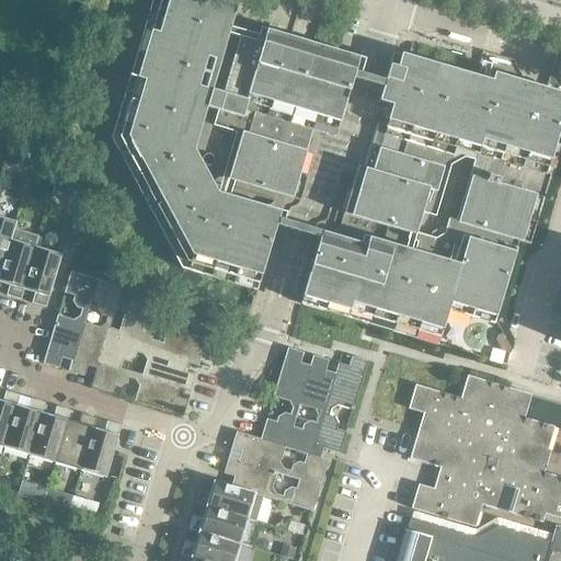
[(217,6),(199,0),(153,0),(112,139),(179,264),(252,286),(270,227),(262,225),(239,218),(240,213),(224,207),(222,213),(201,207),(172,153),(195,76),(202,77),(206,60),(201,58),(217,6)]
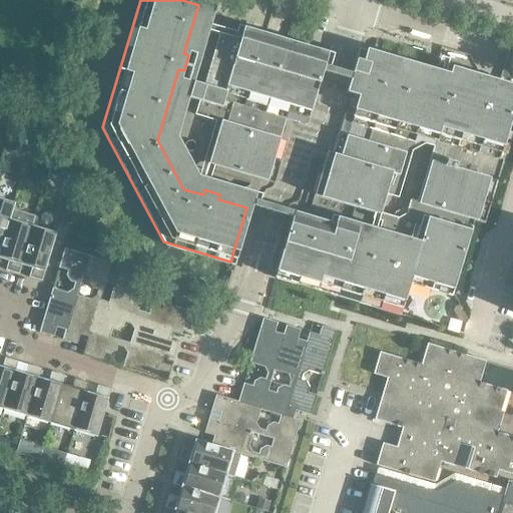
[(203,84),(193,81),(188,97),(199,100),(194,114),(215,120),(203,161),(268,180),(281,137),(229,122),(235,103),(307,125),(323,71),(325,64),(219,32),(203,84)]
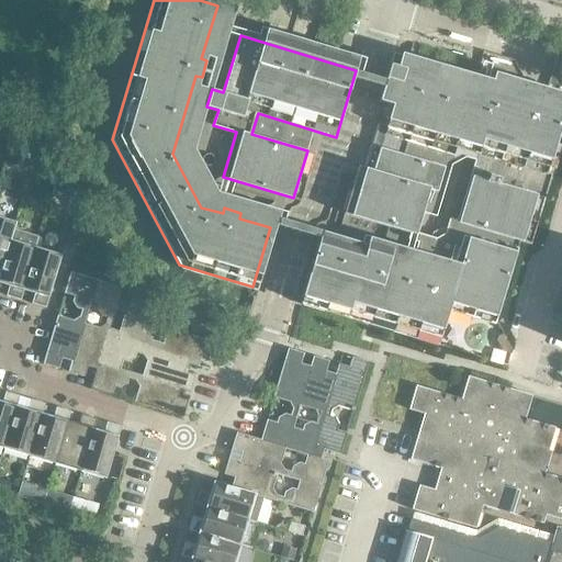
[(404,180),(366,168),(351,216),(403,232),(409,209),(436,216),(474,90),(406,69),(409,58),(394,53),(386,79),(384,87),(380,101),(401,107),(394,130),(417,136),(404,180)]
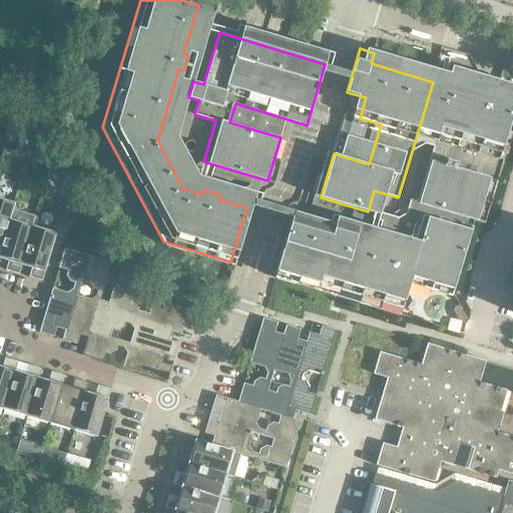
[(274,277),(390,312),(400,278),(452,294),(474,221),(485,224),(504,160),(501,159),(512,118),(512,98),(455,80),(424,182),(431,184),(425,203),(411,199),(408,209),(402,207),(396,210),(394,217),(384,213),(375,241),(328,227),(330,222),(315,217),(314,222),(293,216),(274,277)]
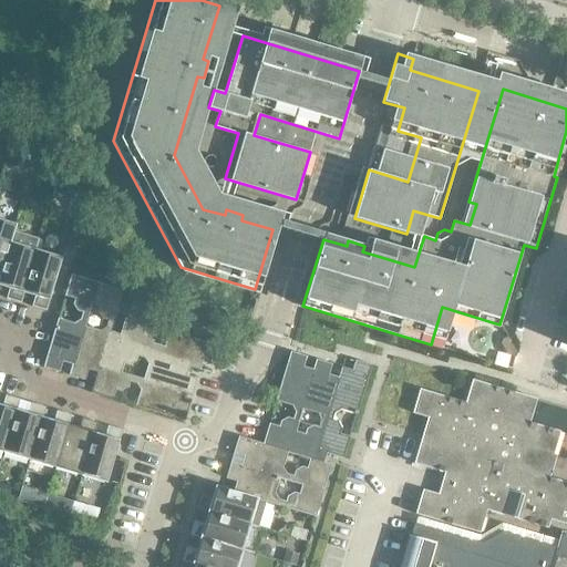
[(19,143),(37,150),(41,135),(23,130),(19,143)]
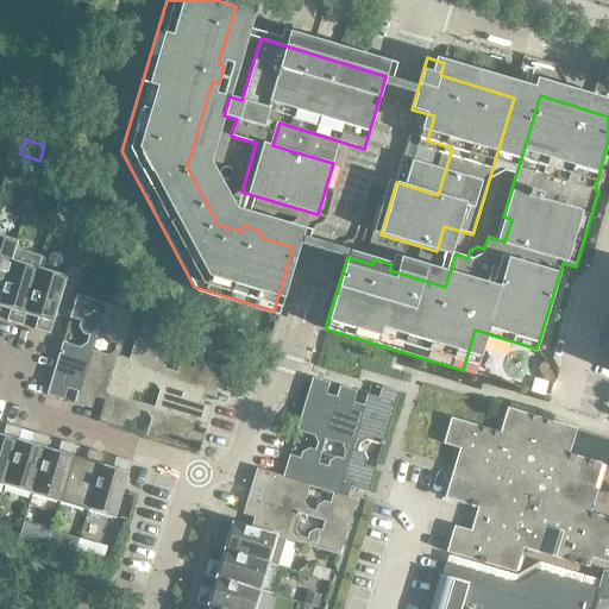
[(57,202),(63,183),(63,182),(57,171),(56,171),(55,171),(44,183),(52,187),(49,200),(57,202)]
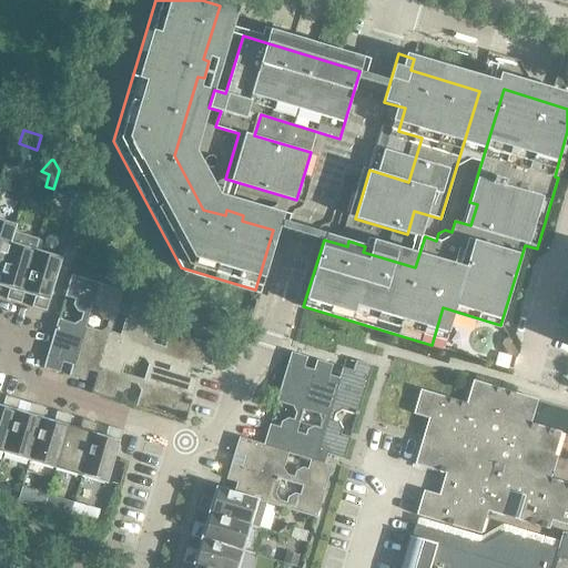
[(64,201),(73,196),(73,195),(60,172),(59,172),(52,198),(64,201)]
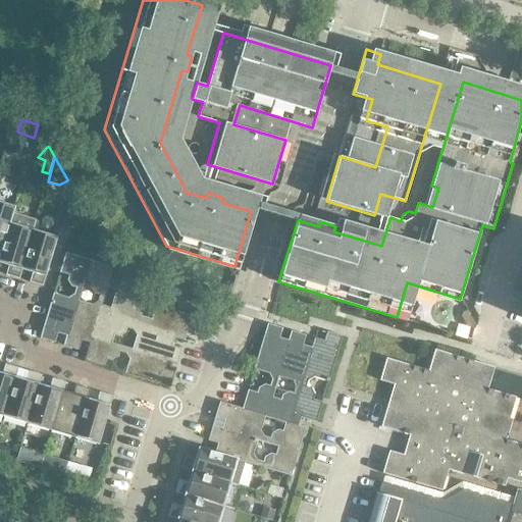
[(0,247),(7,222),(8,222),(13,206),(0,202),(0,247)]
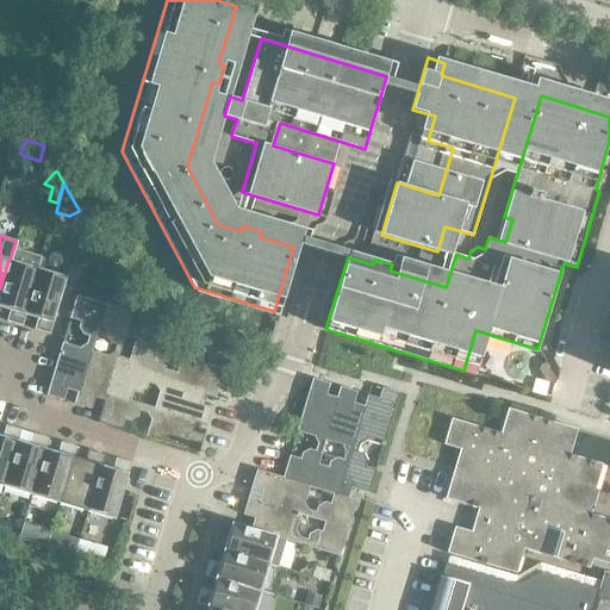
[(0,288),(0,309),(7,311),(5,322),(20,327),(23,317),(37,268),(10,260),(8,260),(0,288)]
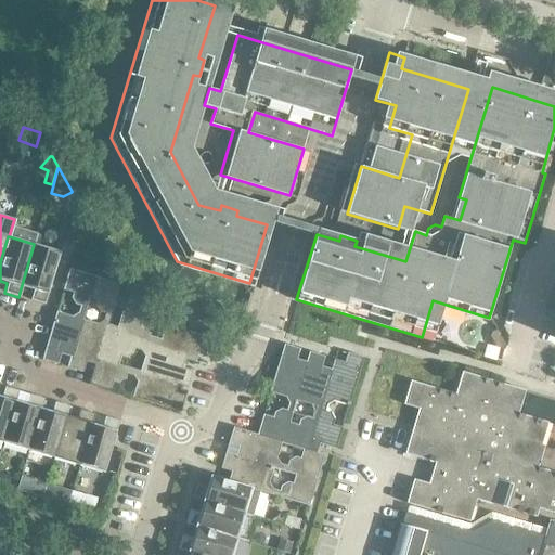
[(60,252),(34,244),(21,288),(31,291),(29,300),(43,305),(60,252)]
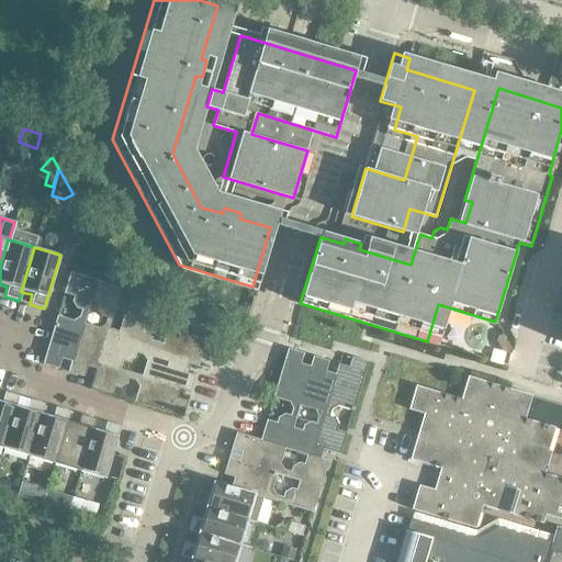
[(70,362),(94,280),(69,272),(63,293),(74,296),(71,302),(76,308),(81,311),(79,317),(72,321),(56,316),(42,364),(58,370),(62,359),(70,362)]
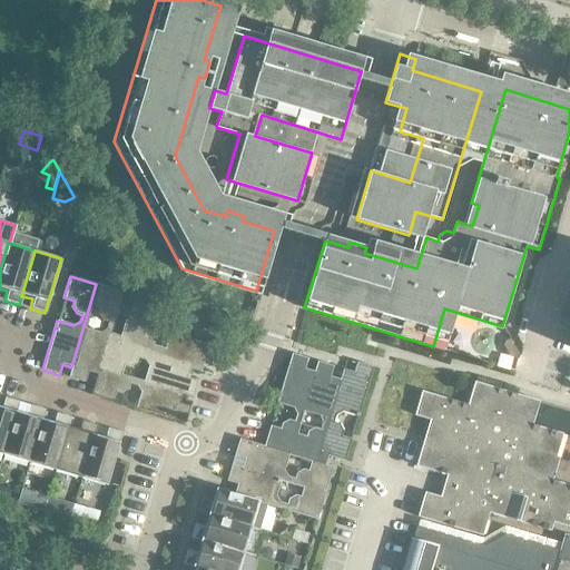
[(124,292),(96,284),(71,367),(68,377),(85,382),(88,372),(97,374),(99,369),(108,342),(110,334),(124,292)]
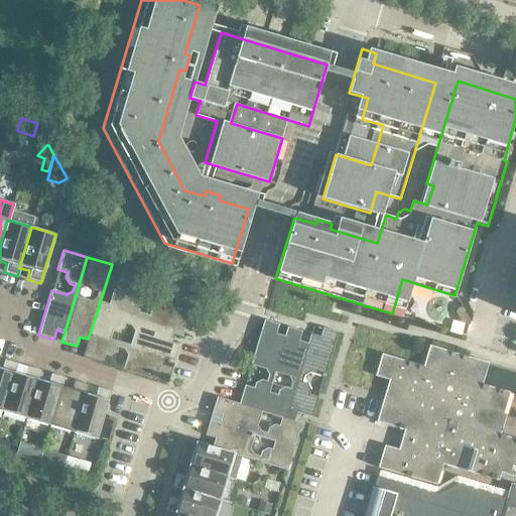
[(100,302),(98,309),(171,334),(181,337),(184,327),(194,330),(199,314),(153,301),(149,315),(138,311),(135,305),(130,304),(133,295),(113,289),(109,304),(100,302)]
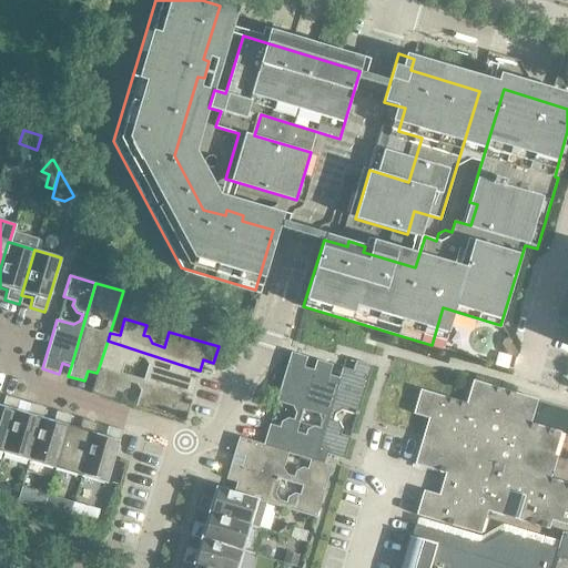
[(517,353),(508,336),(501,340),(500,345),(506,355),(515,358),(517,353)]
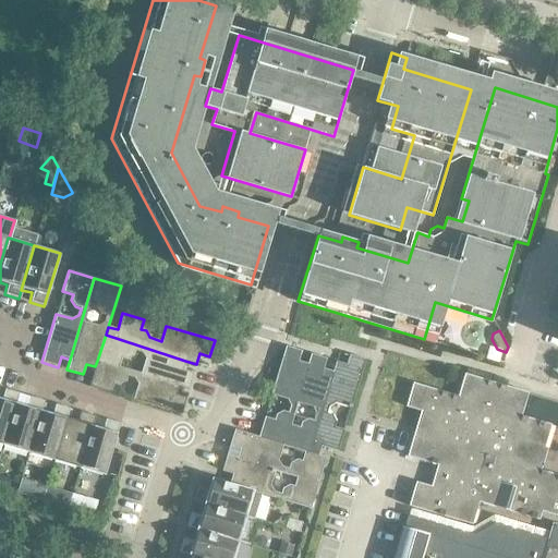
[(97,361),(179,386),(189,389),(193,373),(183,371),(185,361),(106,335),(97,361)]
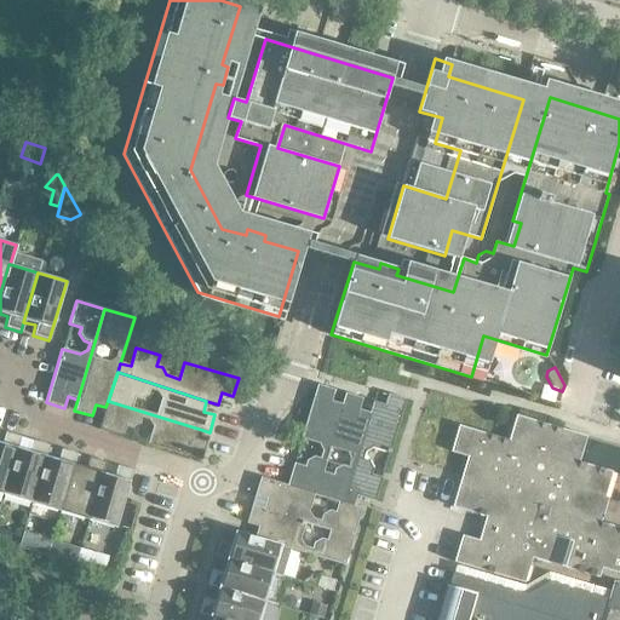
[(293,463),(286,486),(315,494),(342,405),(332,401),(334,390),(316,385),(300,440),(319,445),(322,451),(320,458),(314,457),(306,460),(304,466),(293,463)]
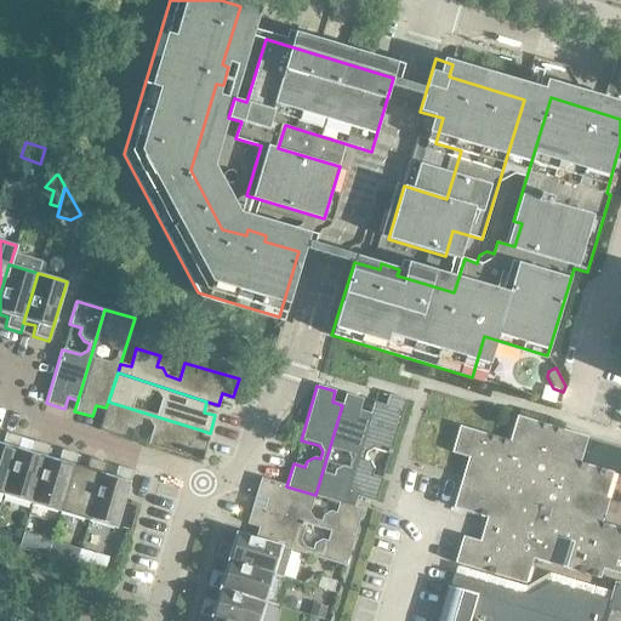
[(345,394),(342,405),(315,495),(343,502),(370,414),(360,410),(363,399),(345,394)]
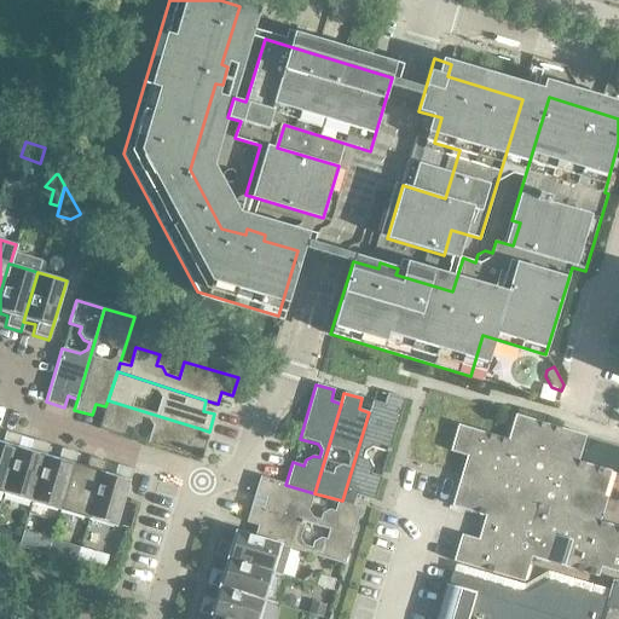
[(369,412),(342,501),(353,504),(357,495),(374,501),(381,476),(370,474),(372,468),(368,461),(362,458),(364,451),(371,447),(388,452),(405,399),(387,393),(383,404),(372,401),(369,412)]
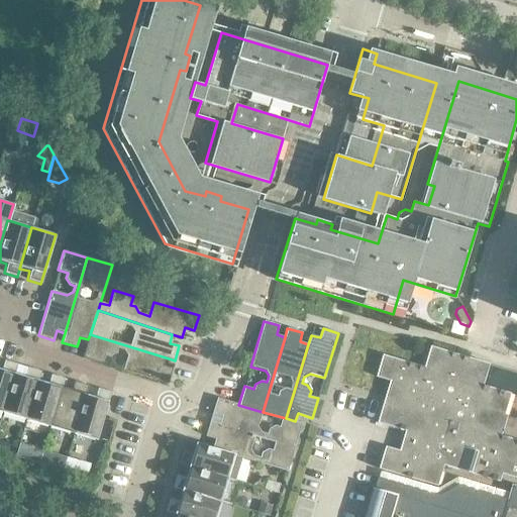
[(90,334),(88,339),(83,358),(102,365),(105,355),(110,356),(116,353),(118,348),(124,350),(127,355),(122,371),(168,384),(173,370),(163,367),(166,357),(90,334)]
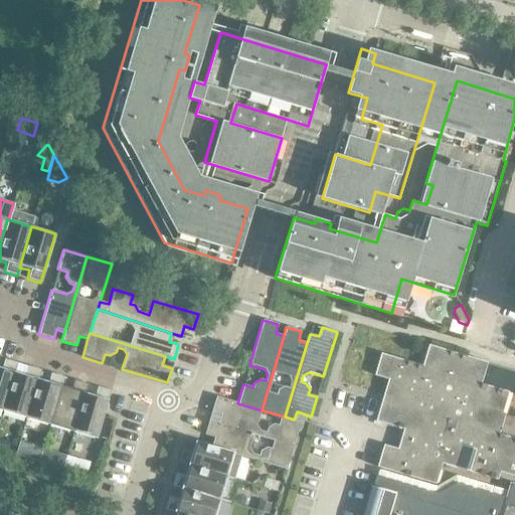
[(421,364),(380,352),(373,374),(386,378),(374,420),(403,428),(397,449),(383,445),(376,467),(418,479),(456,353),(427,345),(421,364)]
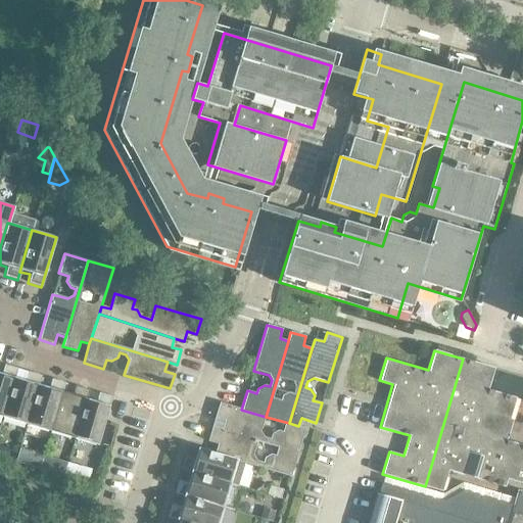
[(474,363),(463,359),(425,486),(440,491),(447,470),(476,478),(473,485),(481,488),(484,481),(504,487),(506,479),(522,483),(522,445),(507,440),(488,435),(500,393),(488,389),(494,368),(474,363)]
